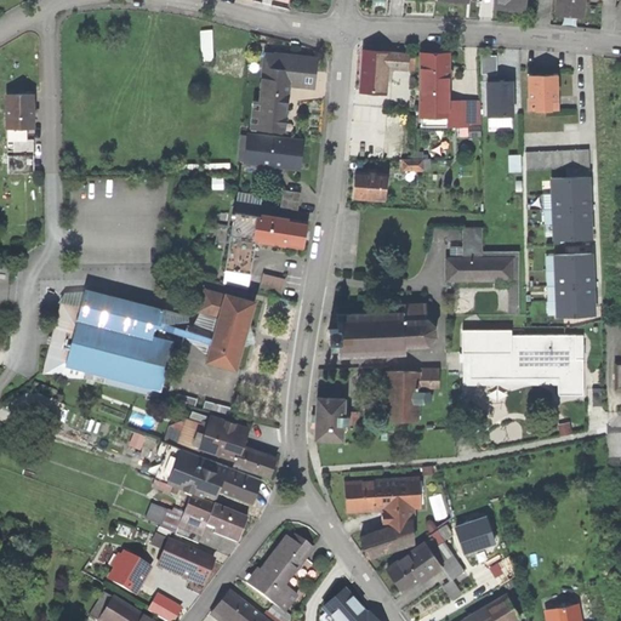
[(495,0),(495,11),(527,13),(527,0),(495,0)]
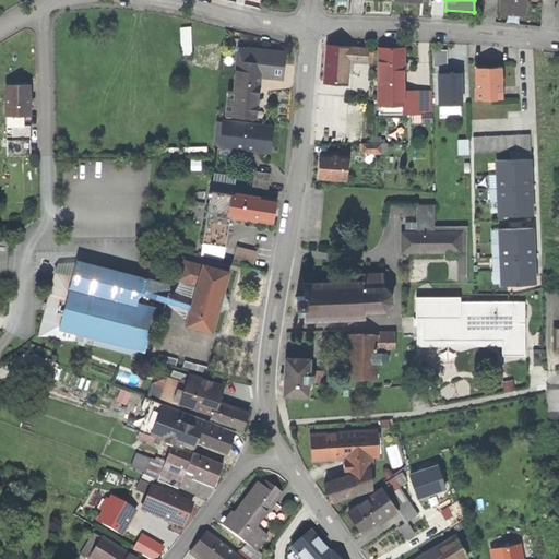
[(500,0),(500,15),(526,18),(527,0),(500,0)]
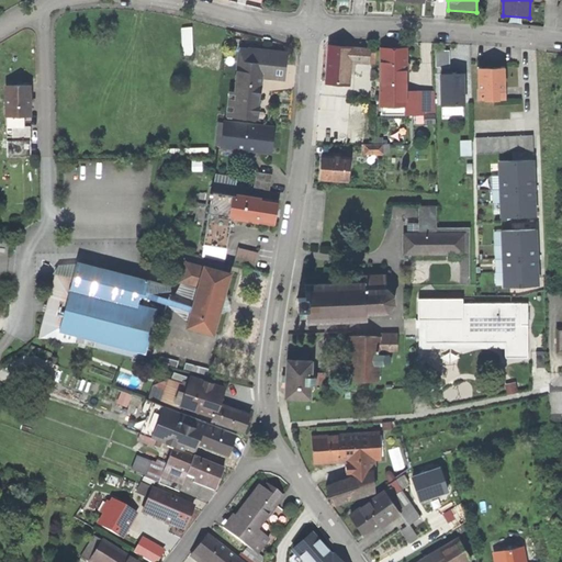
[(191,29),(181,30),(183,60),(193,60),(191,29)]
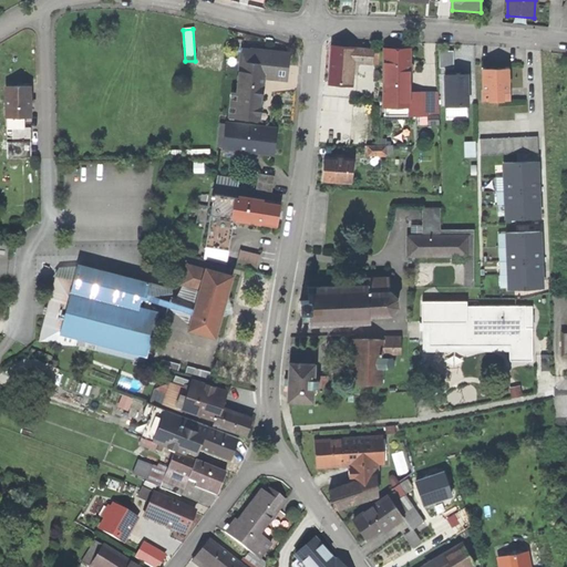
[(382,50),(331,47),(328,86),(353,89),(354,66),(381,69),(382,50)]
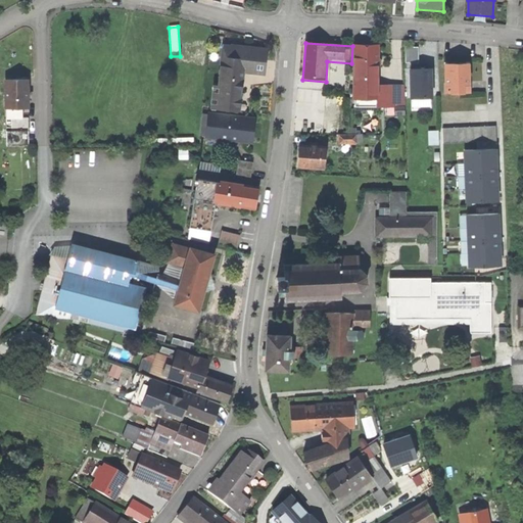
[(266,76),(268,48),(222,45),(218,86),(214,85),(211,108),(240,110),(243,75),(266,76)]
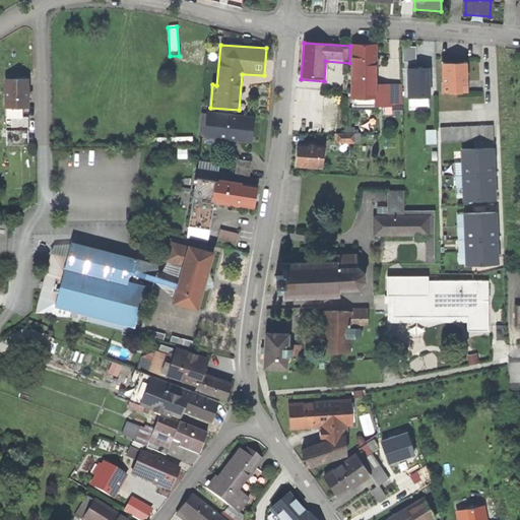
[(376,85),(377,46),(353,46),(351,100),(376,100),(376,85)]
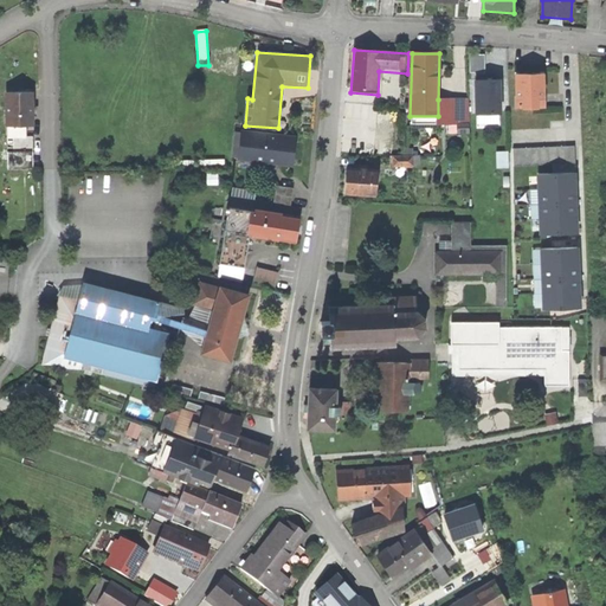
[(548,73),(515,75),(516,110),(540,110),(540,98),(548,98),(548,73)]
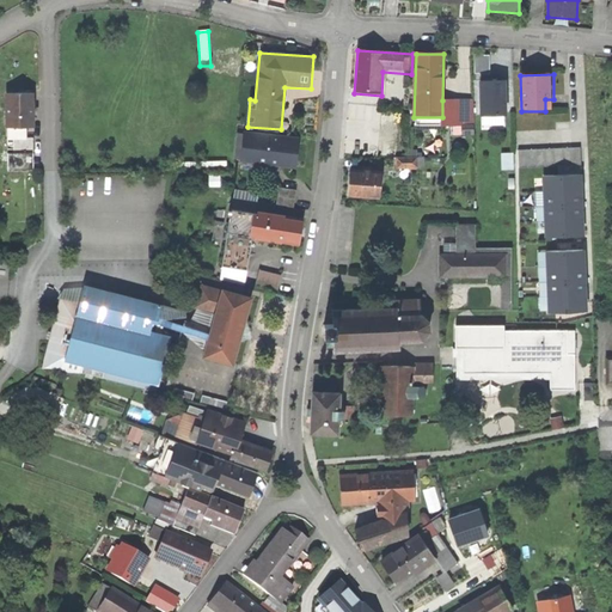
[(34,95),(6,96),(7,129),(26,128),(35,128),(34,95)]
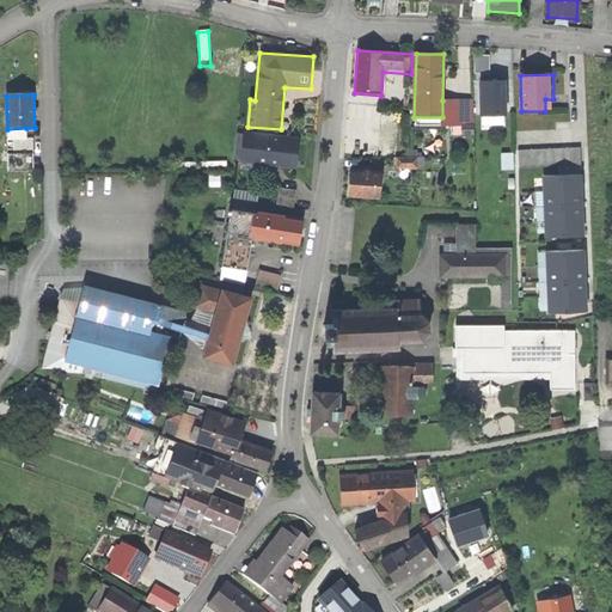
[(442,101),(442,117),(444,128),(461,127),(461,140),(477,139),(476,99),(442,101)]
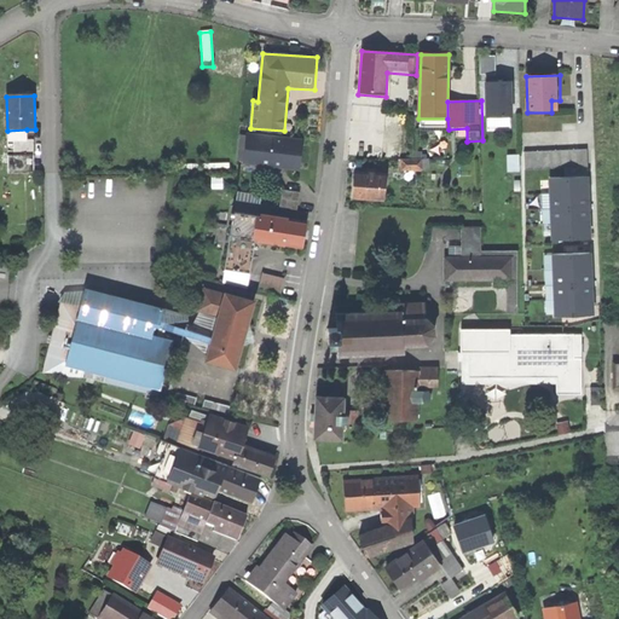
[(27,129),(7,131),(9,143),(28,142),(27,129)]
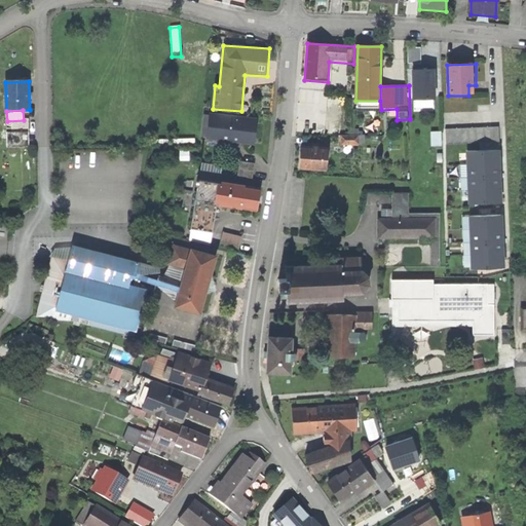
[(257,119),(210,115),(208,140),(255,145),(257,119)]
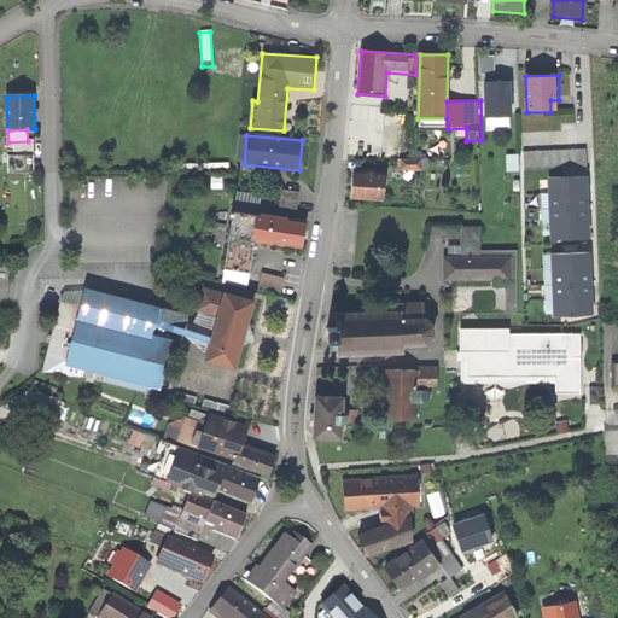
[(28,141),(9,143),(10,175),(35,174),(34,141),(28,141)]
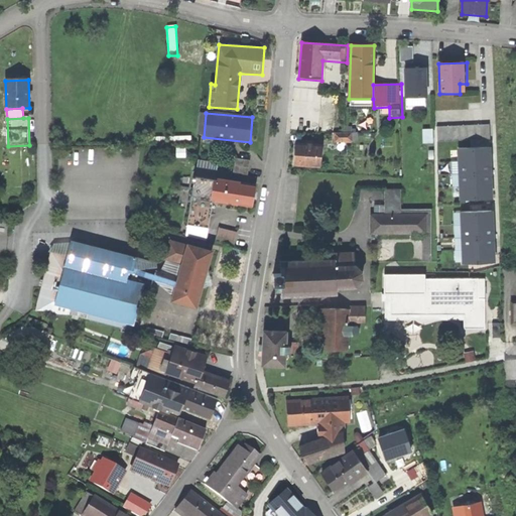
[(353,133),(337,134),(337,145),(353,144),(353,133)]
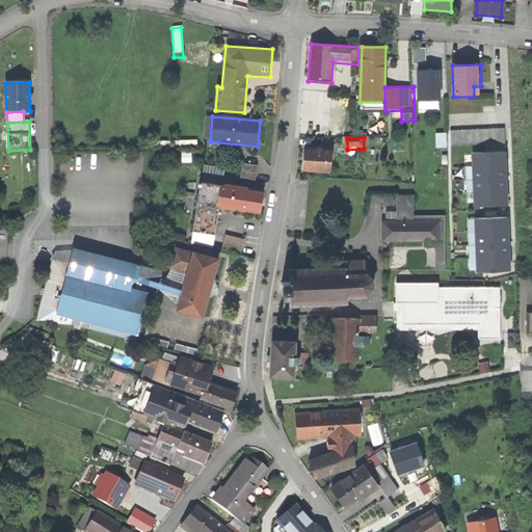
[(331,150),(303,148),(302,171),(330,174),(331,150)]
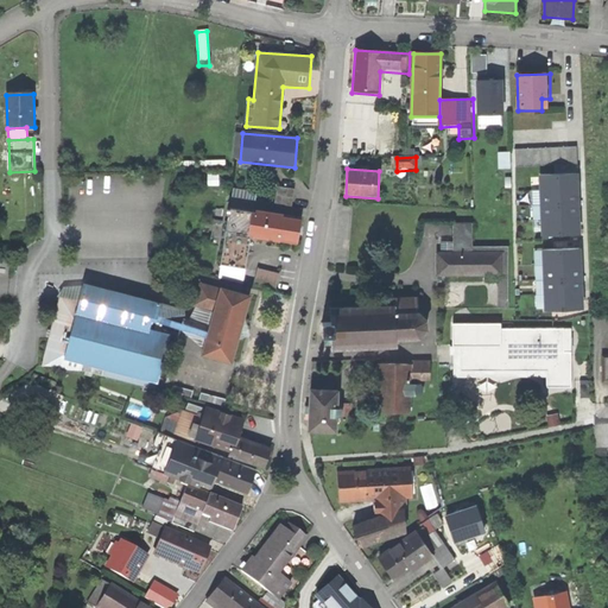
[(577,169),(534,171),(539,236),(581,234),(581,220),(580,206),(578,188),(577,177),(577,169)]
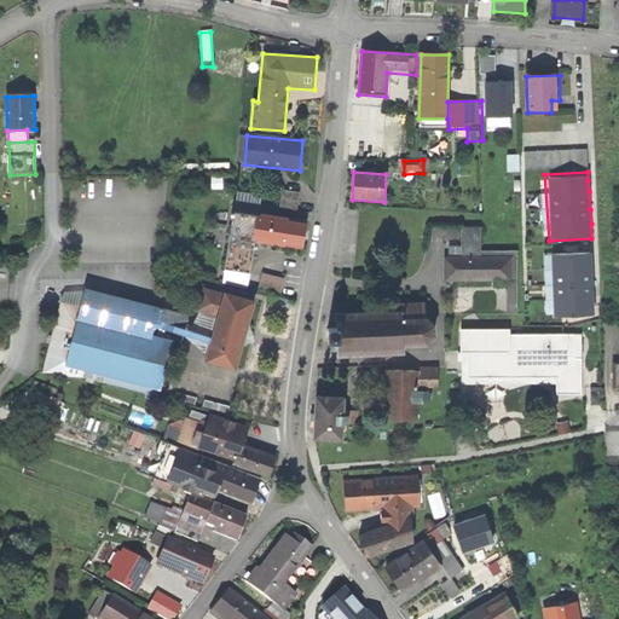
[(298,212),(301,195),(283,191),(281,208),(298,212)]
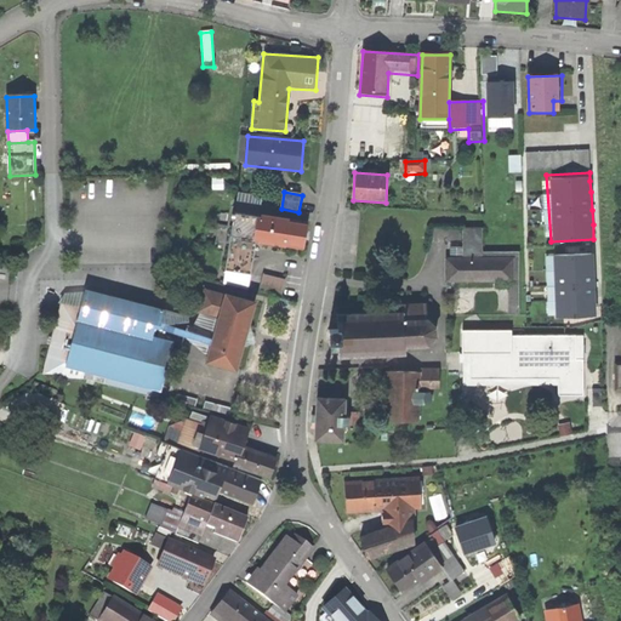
[(254,243),(257,218),(235,215),(227,271),(249,274),(254,243)]
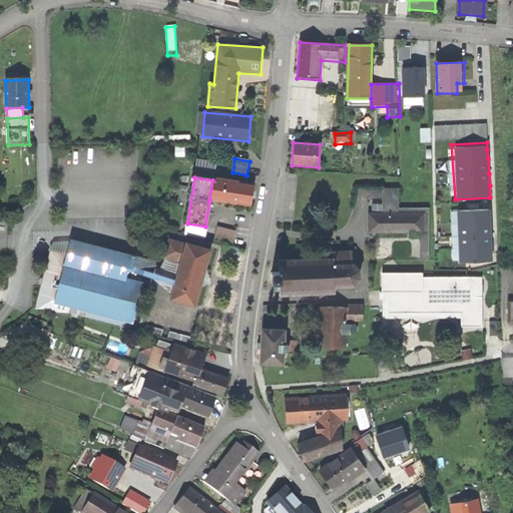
[(249,206),(253,184),(213,178),(212,180),(209,200),(249,206)]
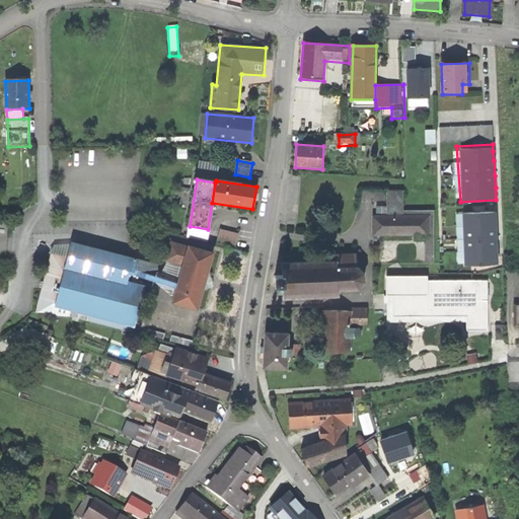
[(403,192),(387,192),(387,215),(372,215),(372,237),(425,237),(425,268),(416,268),(417,290),(386,290),(386,310),(415,309),(415,316),(435,316),(434,211),(403,211),(403,192)]
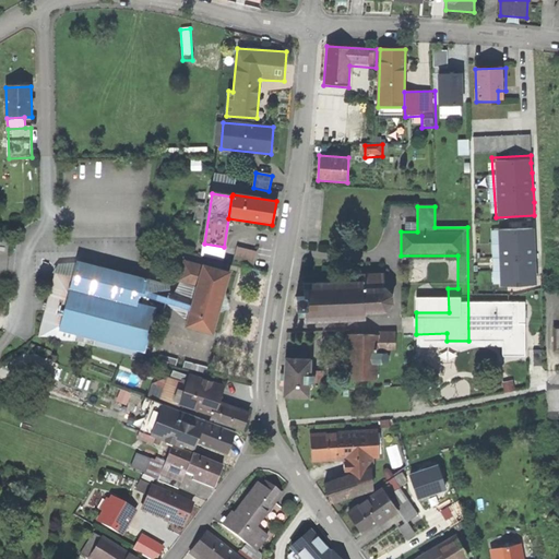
[(533,229),(496,230),(499,284),(535,282),(534,272),(534,262),(533,248),(533,237),(533,229)]
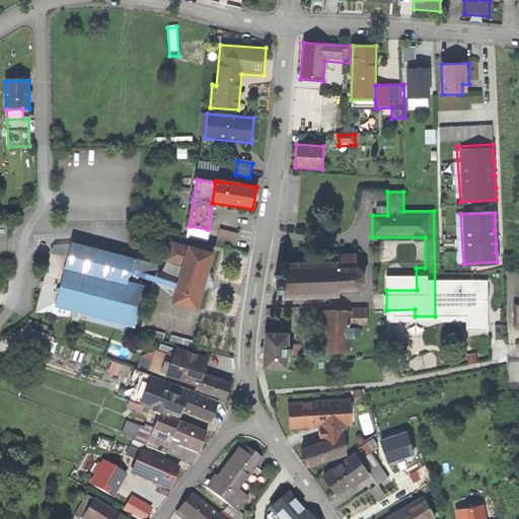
[(238,235),(220,231),(217,244),(235,248),(238,235)]
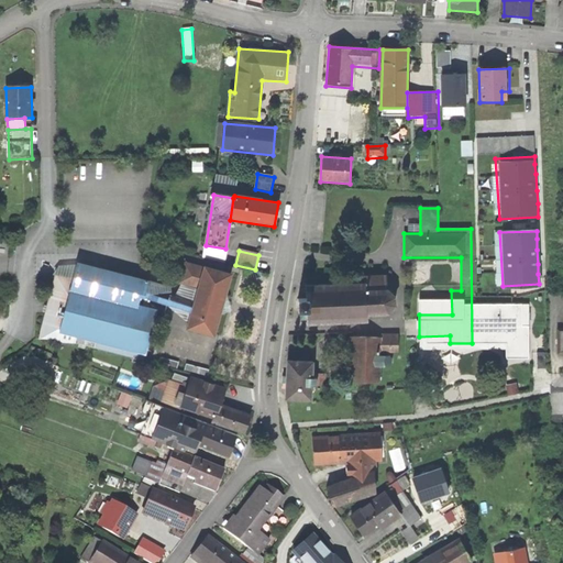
[(178,284),(198,289),(187,329),(216,337),(233,273),(203,265),(203,267),(185,262),(178,284)]
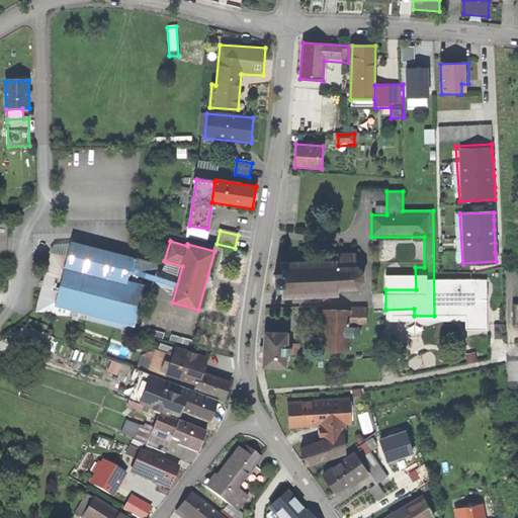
[(50,254),(35,315),(70,317),(139,334),(157,265),(72,242),(70,247),(62,245),(54,246),(50,254)]
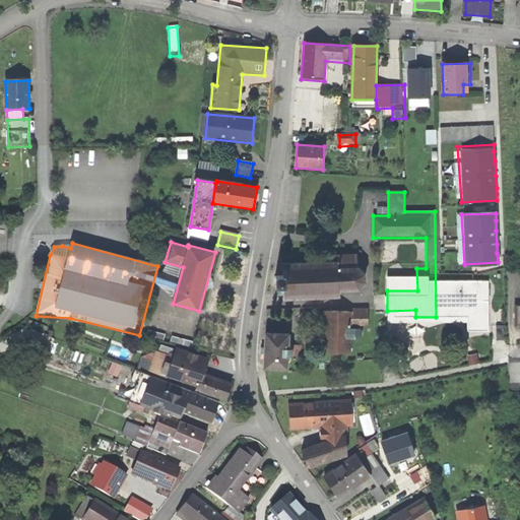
[(336,255),(336,261),(282,263),(282,274),(275,275),(276,287),(278,287),(278,294),(284,293),(285,299),(339,296),(339,289),(358,288),(365,282),(364,273),(358,267),(356,254),(336,255)]
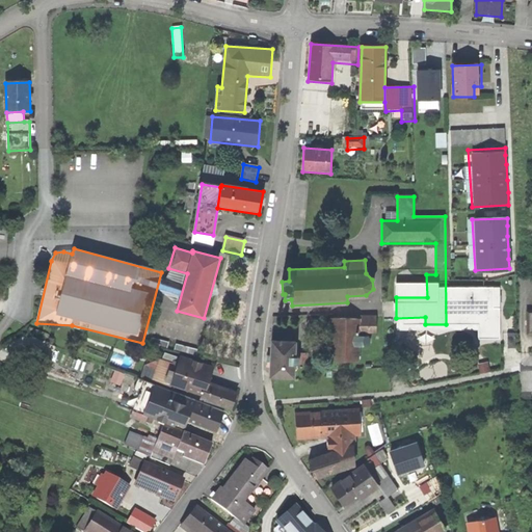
[(509,349),(515,349),(514,314),(496,314),(497,336),(508,335),(509,349)]
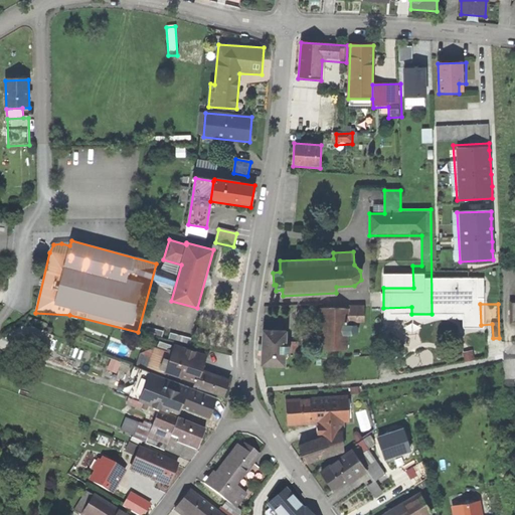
[(346,309),(321,308),(319,350),(347,351),(348,335),(356,336),(359,334),(359,329),(355,326),(355,323),(364,324),(364,307),(347,306),(346,309)]
